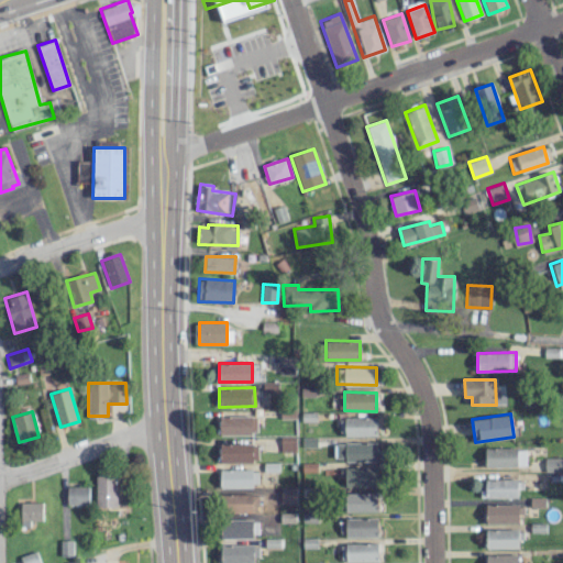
[(220,434),(256,434),(256,416),(219,416),(220,434)]
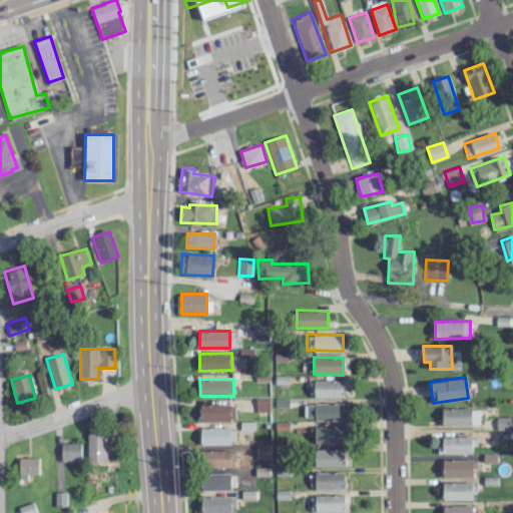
[(343,380),(314,380),(315,398),(343,397),(343,380)]
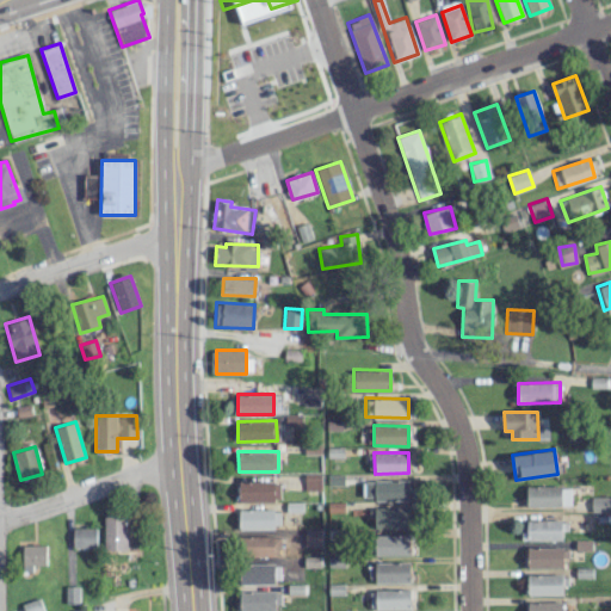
[(321,491),(321,473),(304,473),(303,491),(321,491)]
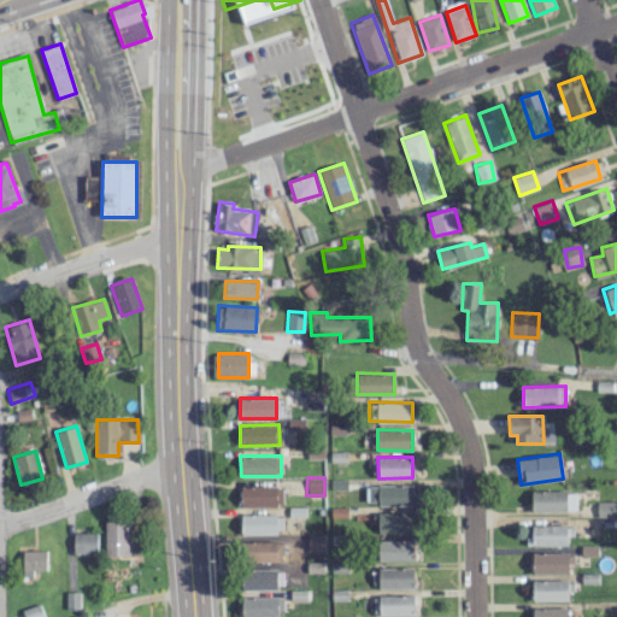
[(412,505),(413,486),(368,485),(368,504),(412,505)]
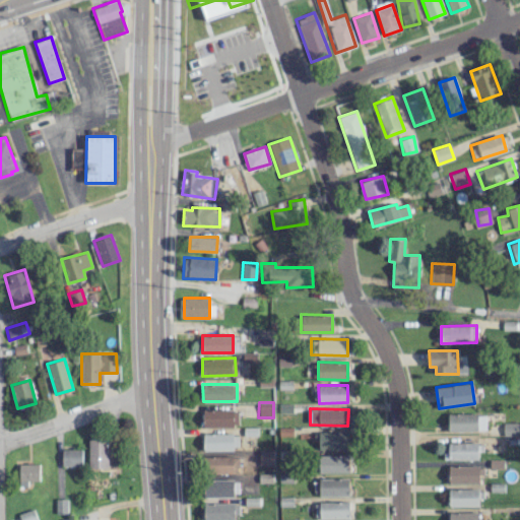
[(202,410),(203,427),(238,426),(238,409),(202,410)]
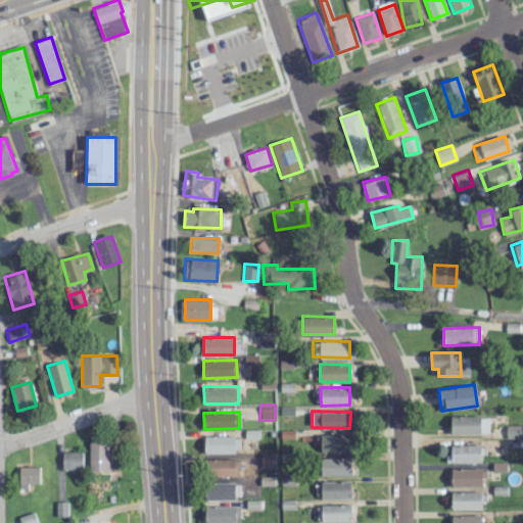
[(452,434),(488,432),(488,416),(450,417),(452,434)]
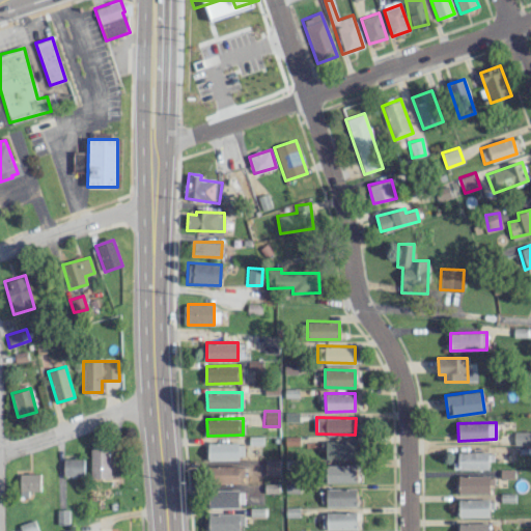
[(514,444),(528,445),(528,431),(514,431),(514,444)]
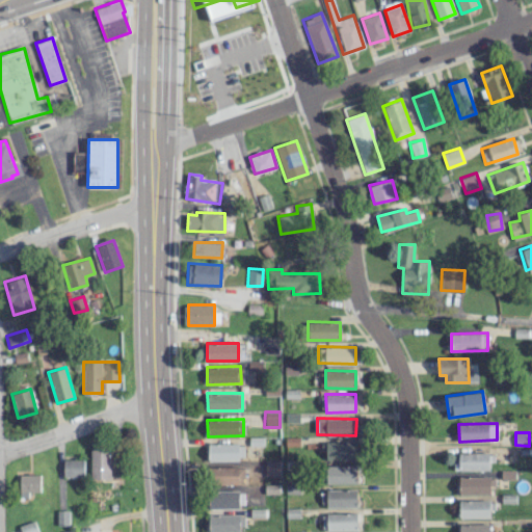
[(326,460),(358,460),(360,443),(326,442),(326,460)]
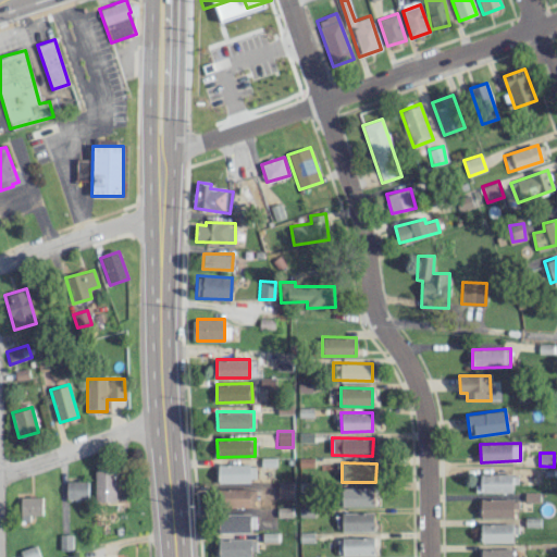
[(255,481),(255,463),(218,465),(218,482),(255,481)]
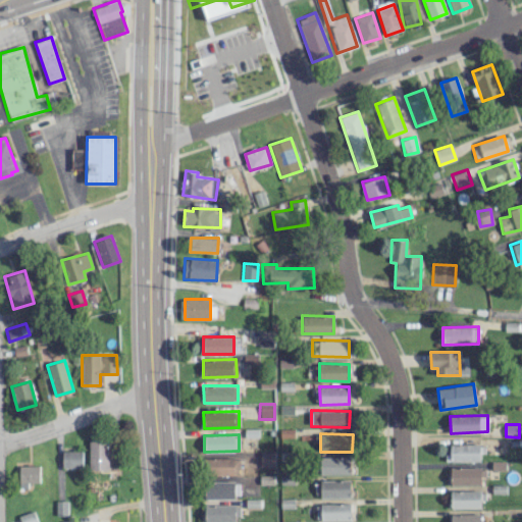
[(89,470),(108,470),(108,439),(89,440),(89,470)]
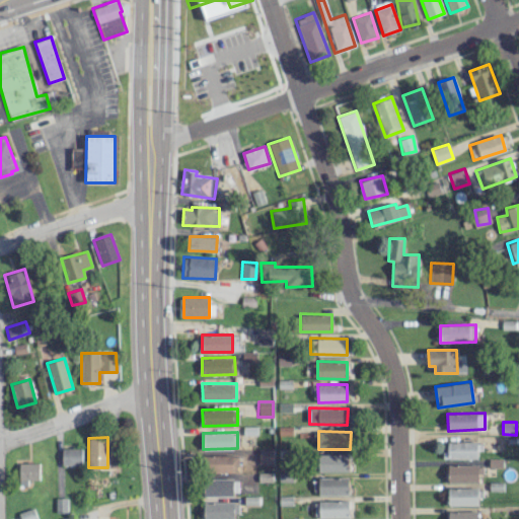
[(476,459),(477,442),(447,441),(447,451),(443,451),(443,458),(476,459)]
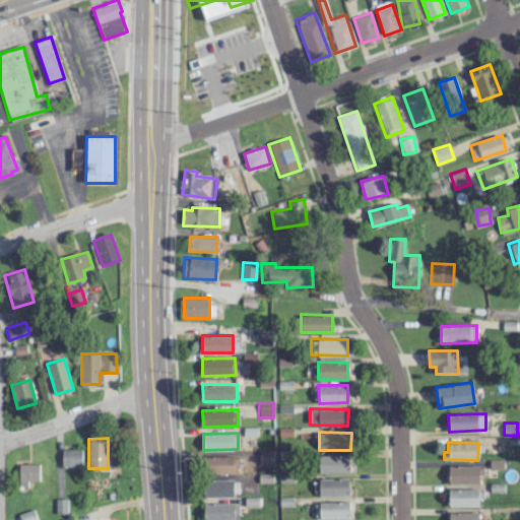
[(81,449),(62,449),(61,465),(81,466),(81,449)]
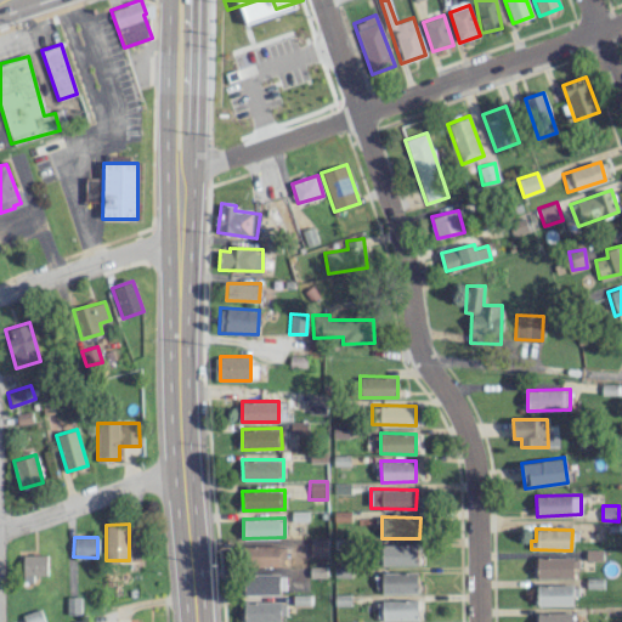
[(277,544),(243,546),(243,567),(277,566),(277,544)]
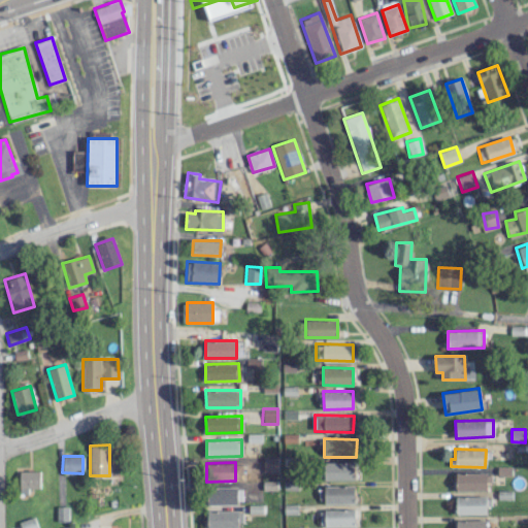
[(354,462),(324,462),(324,481),(354,480),(354,462)]
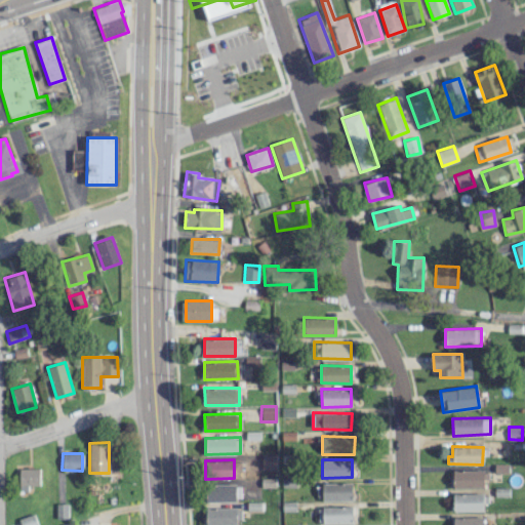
[(39,485),(39,468),(18,469),(19,491),(28,491),(28,486),(39,485)]
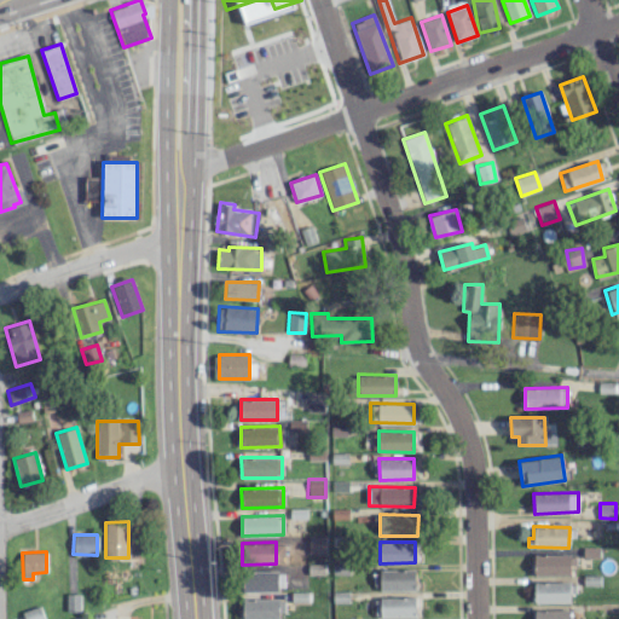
[(570,554),(533,555),(534,576),(570,576),(570,554)]
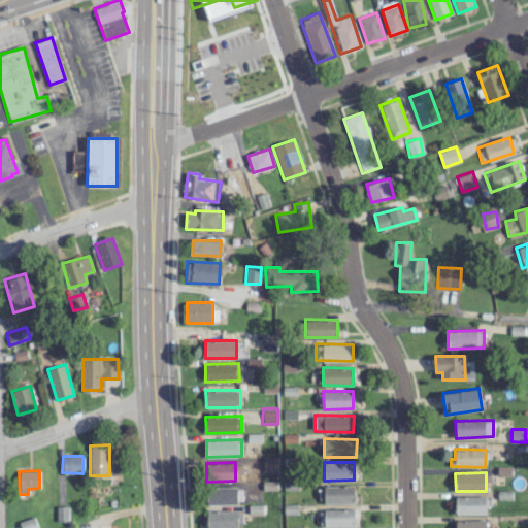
[(355,503),(355,486),(324,486),(324,503),(355,503)]
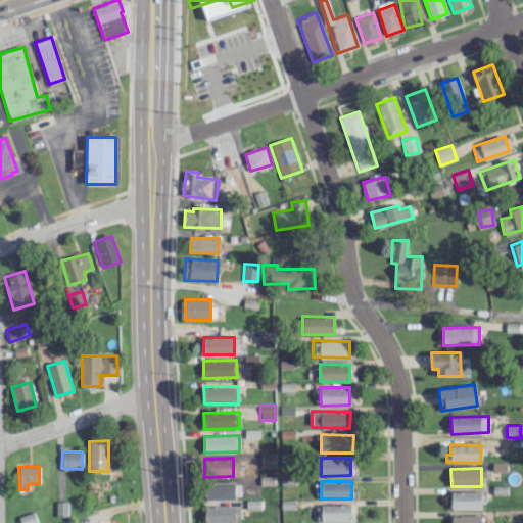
[(205,500),(237,500),(237,482),(205,482),(205,500)]
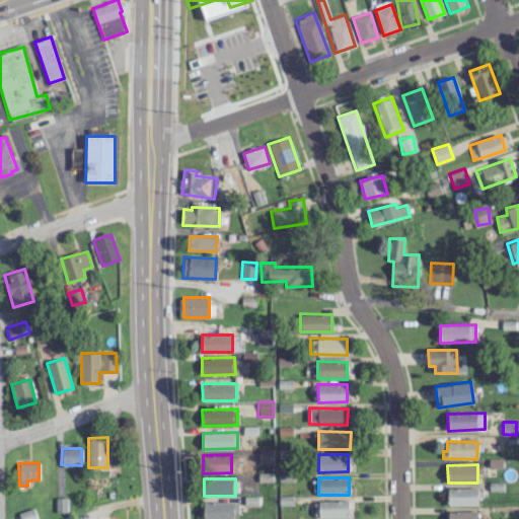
[(477,488),(448,488),(448,506),(477,505),(477,488)]
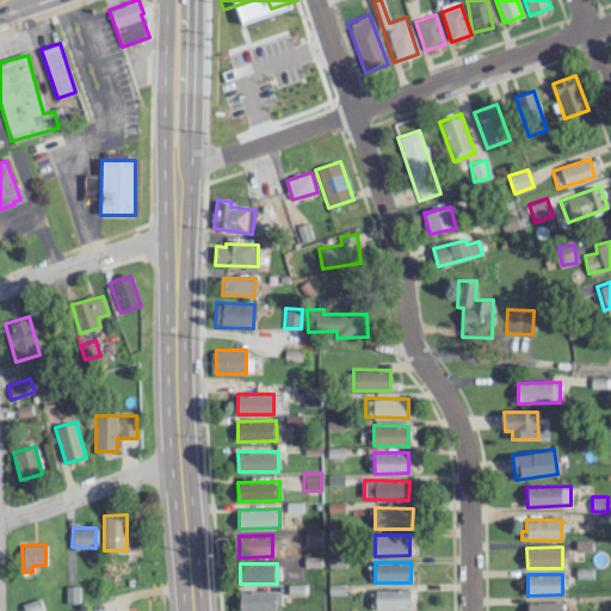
[(411,609),(411,588),(372,590),(372,610),(411,609)]
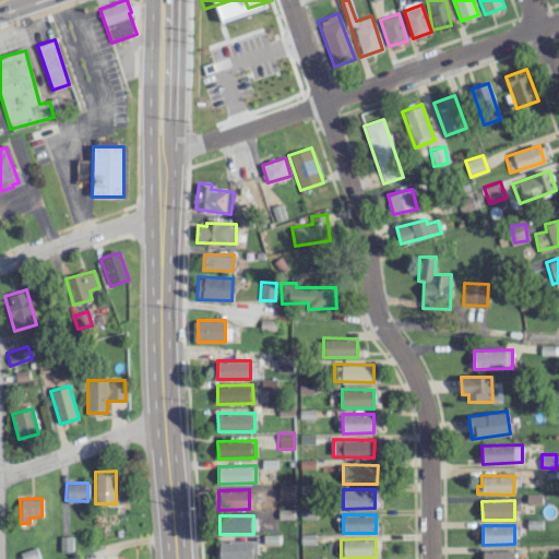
[(256,558),(256,540),(219,540),(219,558),(256,558)]
